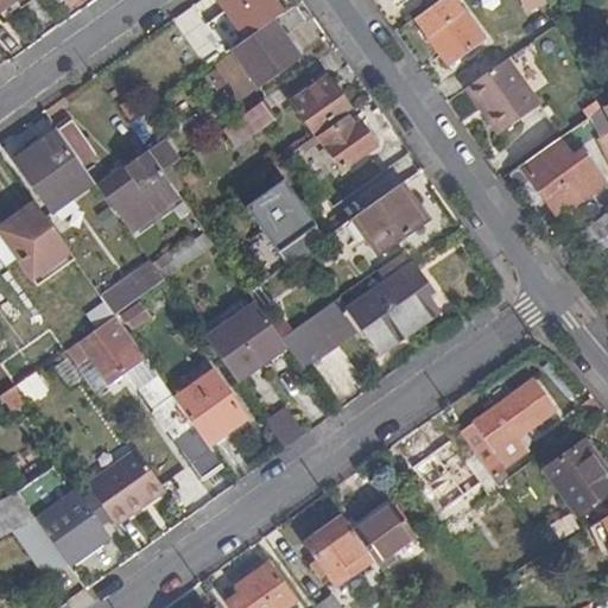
[(0,0),(0,11),(16,0),(0,0)]
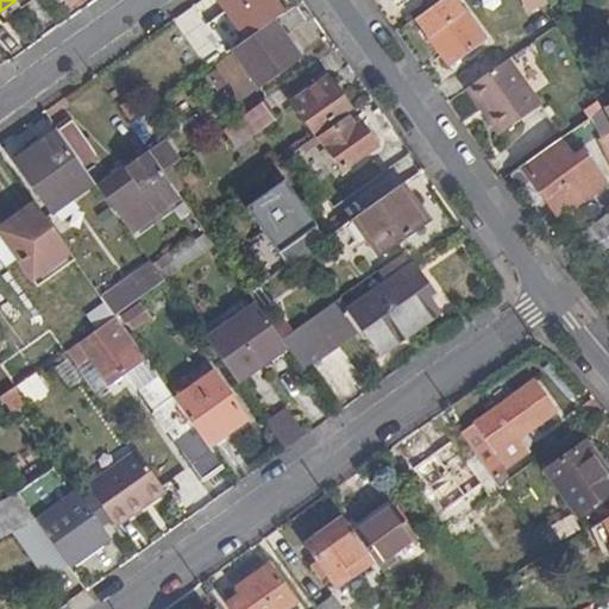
[(274,22),(282,16),(271,0),(243,0),(244,0),(226,12),(248,42),(274,22)]
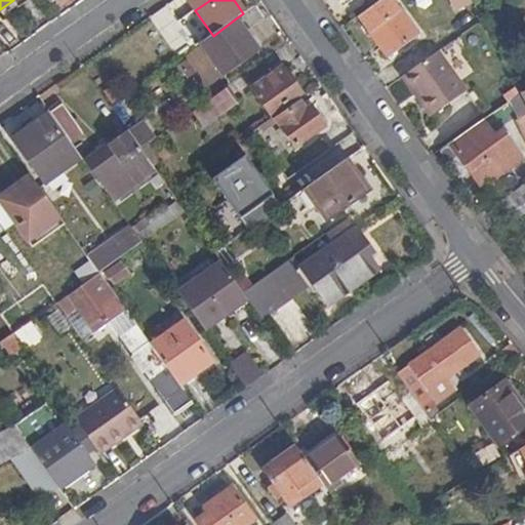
[(386,42),(392,51),(414,34),(390,0),(385,0),(360,18),(379,46),(386,42)]
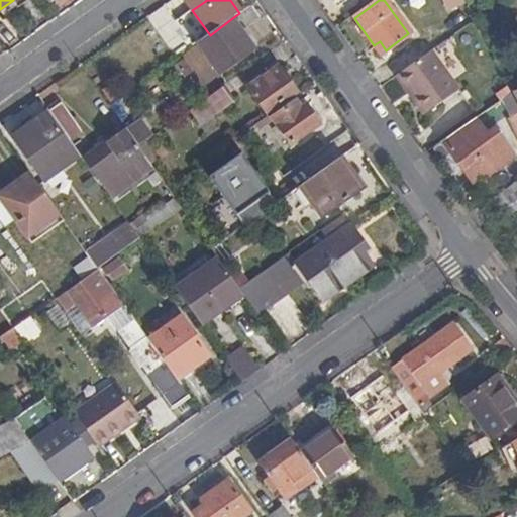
[(467,0),(466,0),(447,0),(452,8),(467,0)]
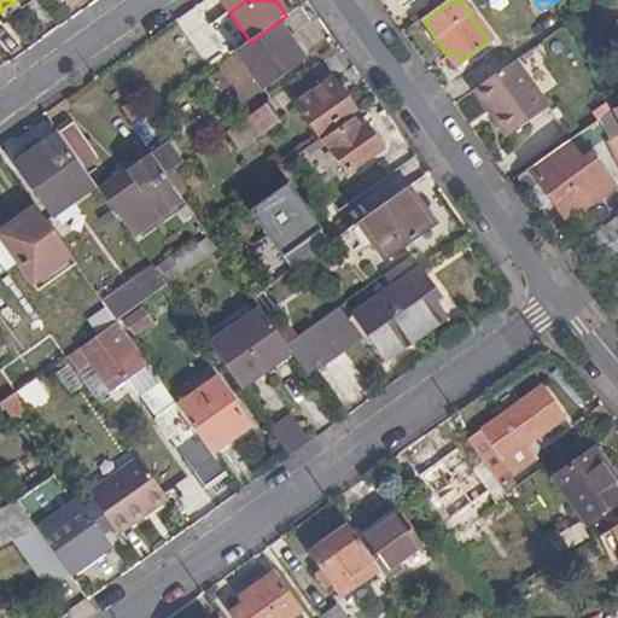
[(251,42),(234,53),(263,91),(305,60),(278,22),(251,42)]
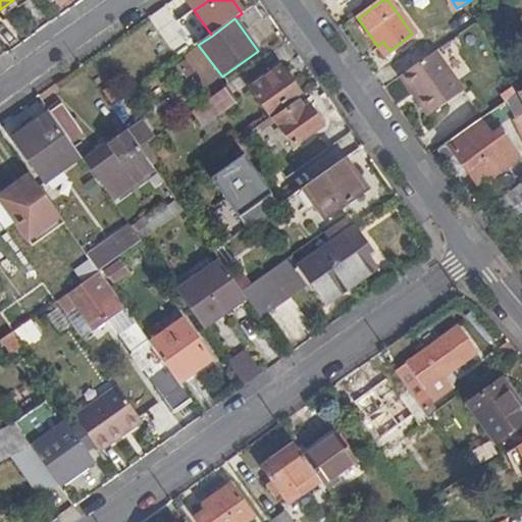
[(384,55),(389,51),(383,42),(377,46),(384,55)]
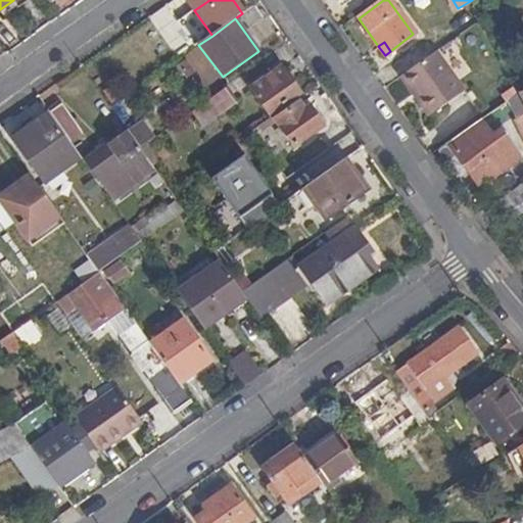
[(437,50),(400,76),(429,113),(464,90),(437,50)]
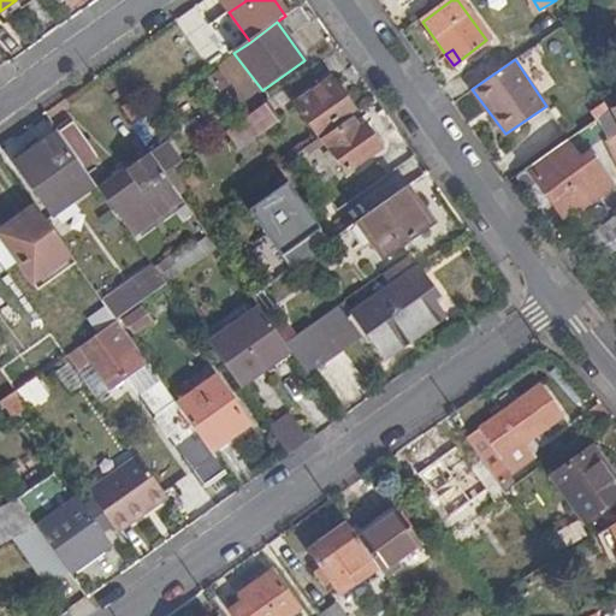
[(211,72),(229,99),(247,87),(229,60),(211,72)]
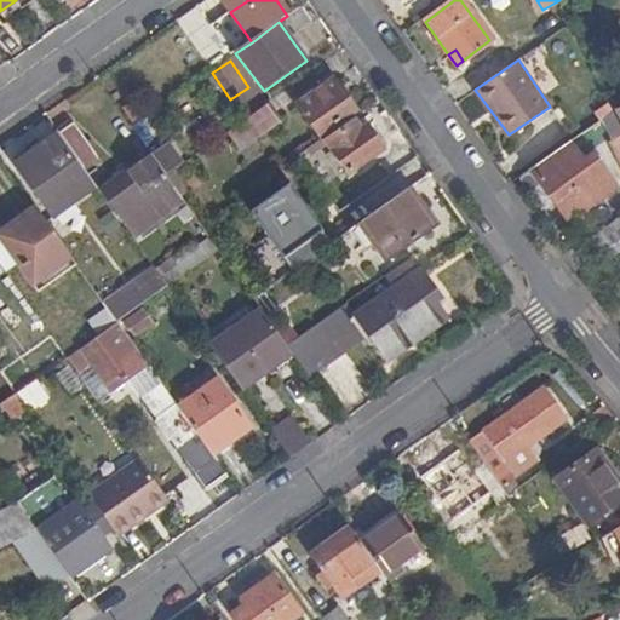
[(356,112),(334,85),(299,108),(320,137),(356,112)]
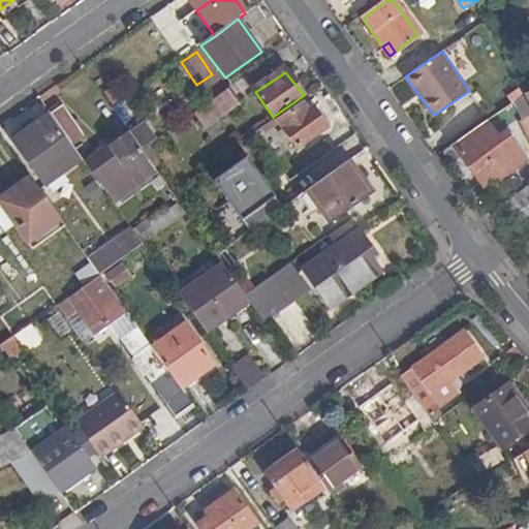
[(510,102),(523,93),(520,87),(505,96),(510,102)]
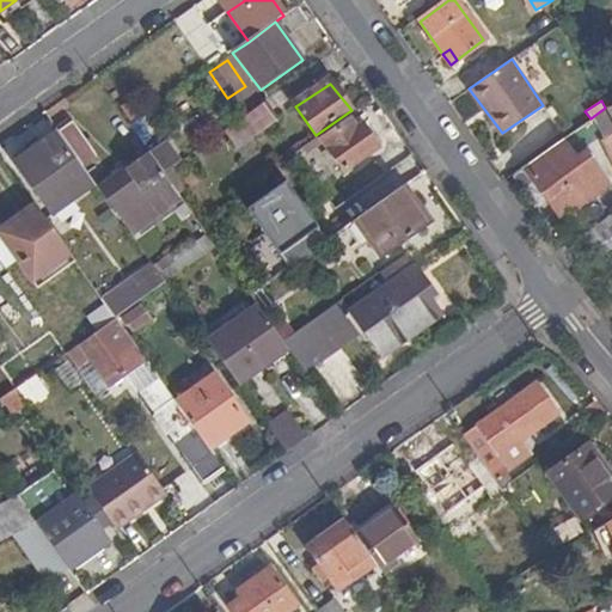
[(275,123),(262,105),(226,132),(238,151),(275,123)]
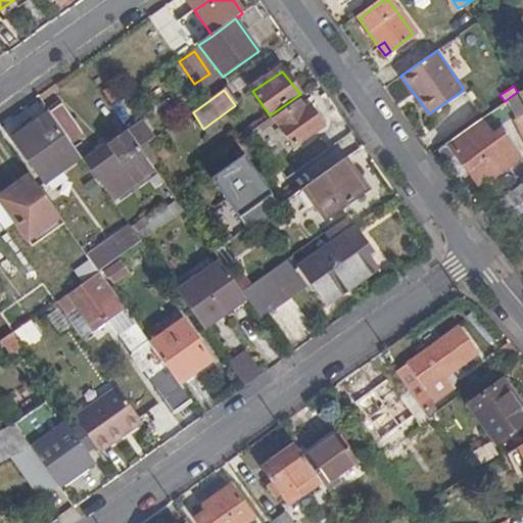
[(522,104),(517,92),(505,101),(522,136),(522,104)]
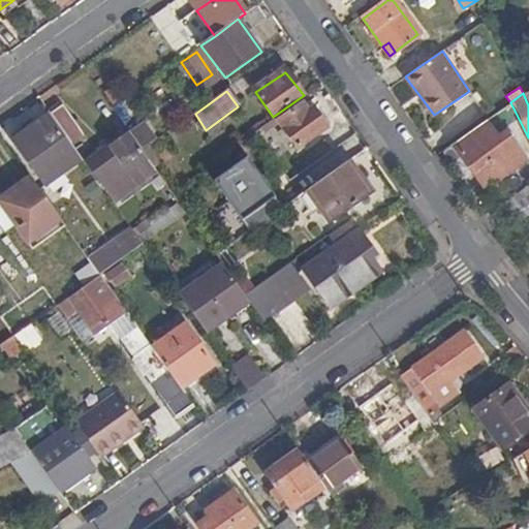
[(327,128),(311,106),(305,112),(301,105),(276,122),(297,150),(327,128)]
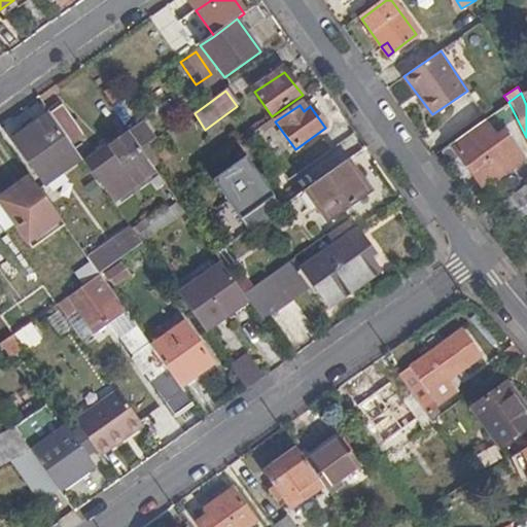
[(512,115),(503,106),(483,120),(491,130),(512,115)]
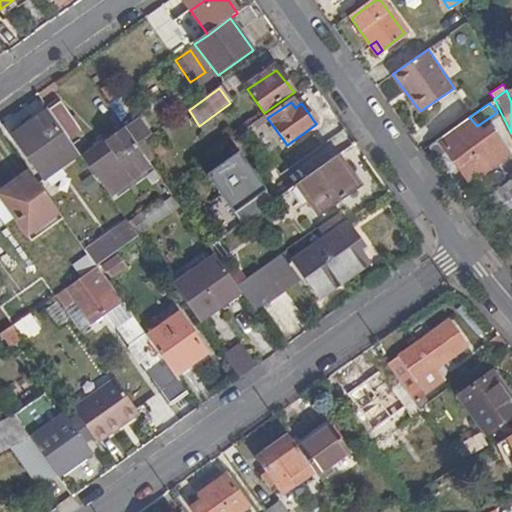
[(61,104),(49,112),(50,113),(68,139),(80,131),(61,104)]
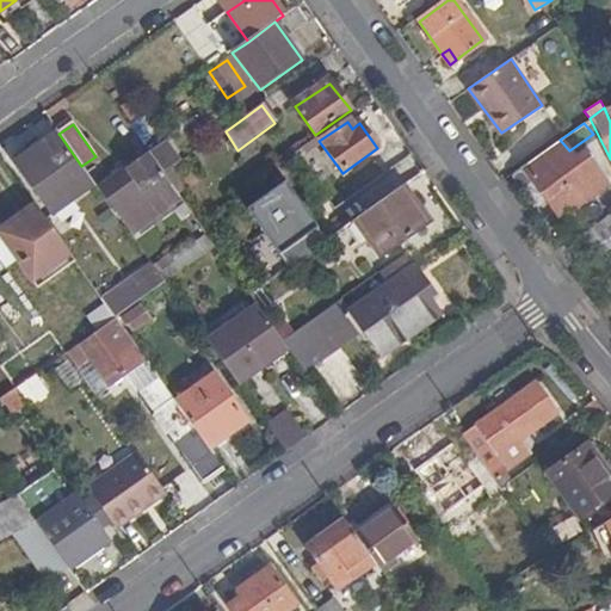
[(81,166),(60,135),(20,164),(59,218),(98,190),(81,166)]
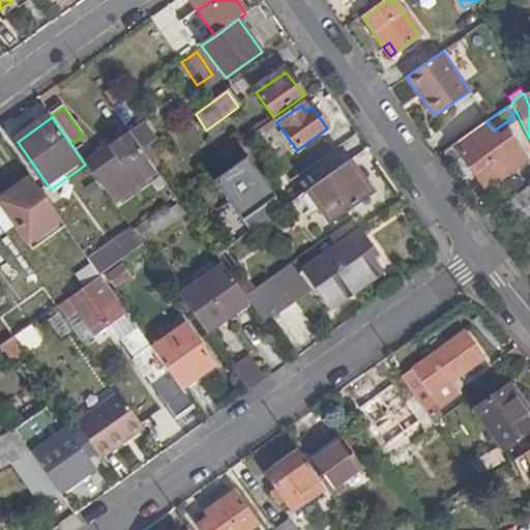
[(486,121),(445,149),(451,157),(460,151),(484,188),(526,159),(506,133),(498,138),(494,130),(486,121)]
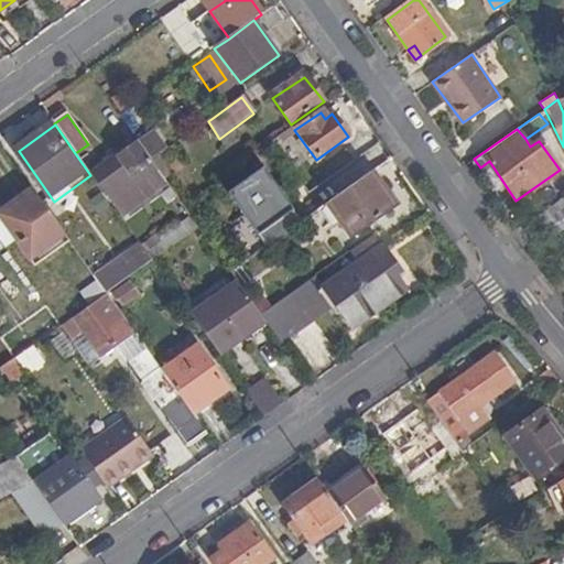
[(151,161),(138,143),(97,173),(108,191),(105,194),(121,217),(167,184),(151,161)]
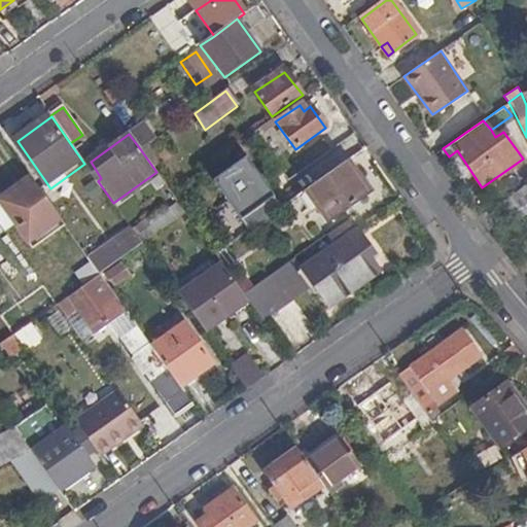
[(247,159),(214,182),(249,230),(281,206),(247,159)]
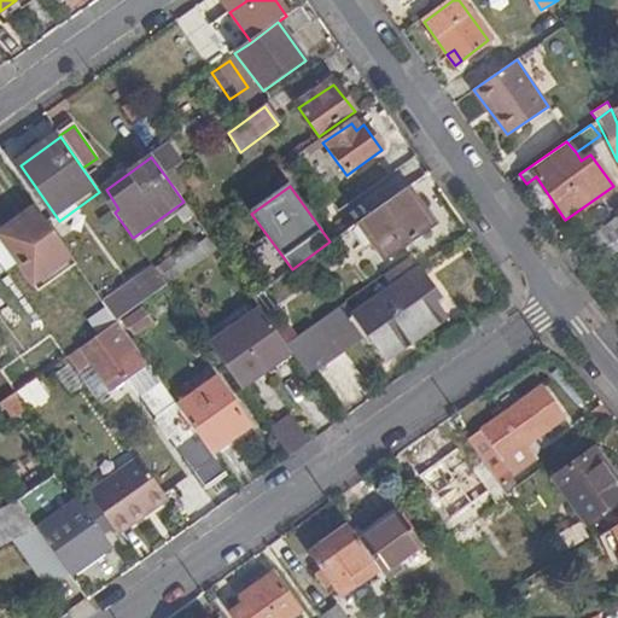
[(435,222),(409,188),(359,225),(383,258),(435,222)]
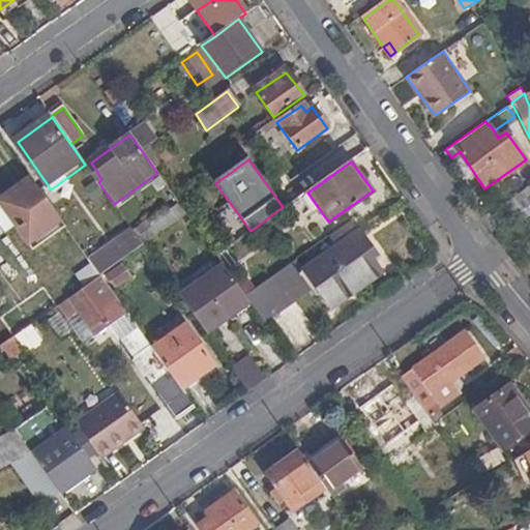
[(66,228),(31,177),(0,200),(0,203),(35,251),(66,228)]
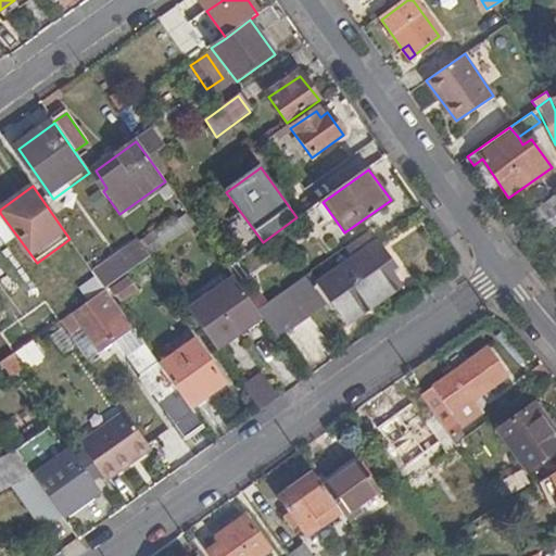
[(189,215),(180,202),(169,188),(124,222),(139,241),(159,229),(162,234),(189,215)]
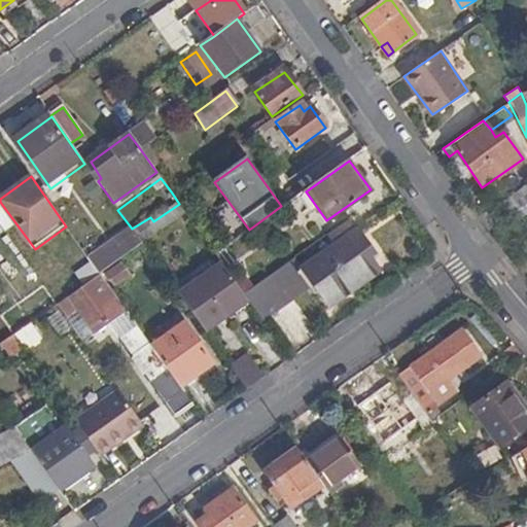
[(526,181),(492,207),(500,221),(526,203),(526,181)]
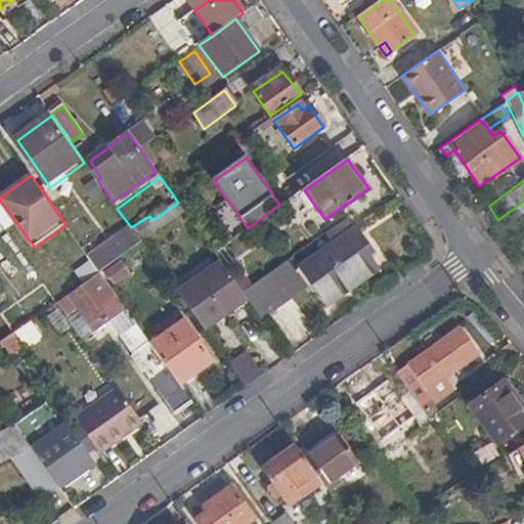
[(506,215),(512,223),(523,214),(523,213),(519,206),(506,215)]
